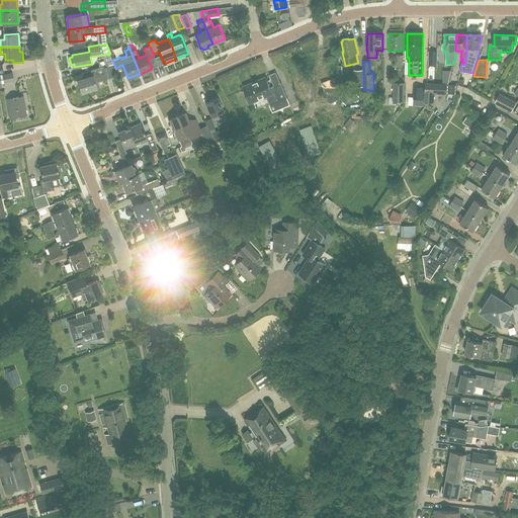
[(114,67),(113,65),(109,67),(109,66),(102,68),(90,71),(92,76),(78,80),(82,93),(97,88),(95,82),(113,77),(110,68),(114,67)]
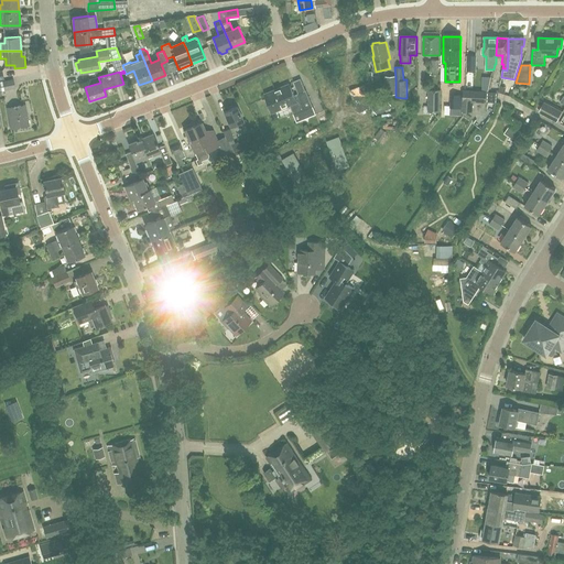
[(0,90),(14,88),(13,79),(0,82),(0,90)]
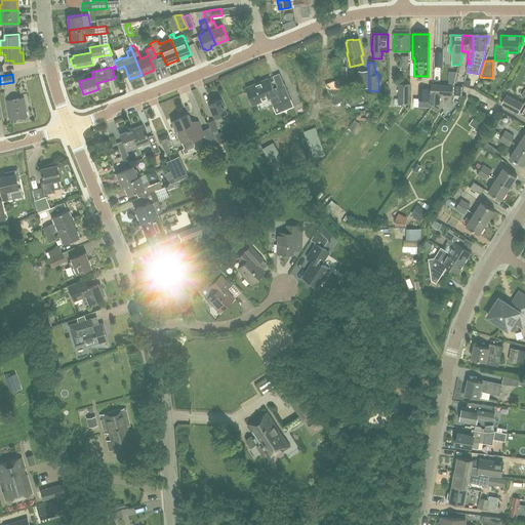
[(247,87),(248,89),(254,105),(270,98),(276,114),(293,107),(285,85),(273,90),(270,80),(269,78),(247,87)]
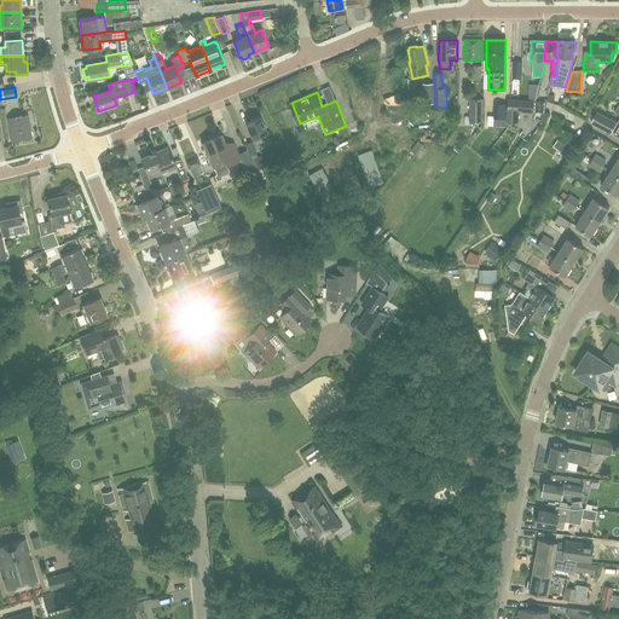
[(404,111),(401,106),(404,105),(400,93),(393,94),(383,98),(385,104),(393,125),(401,121),(403,122),(409,119),(406,111),(404,111)]
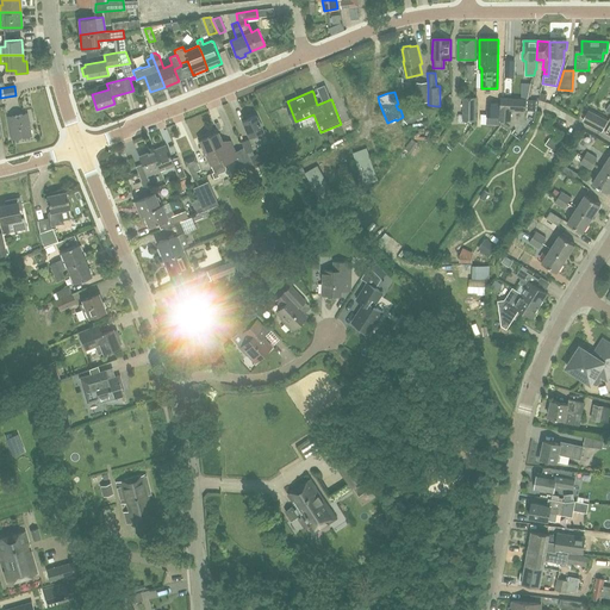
[(475,122),(477,98),(462,97),(462,122),(475,122)]
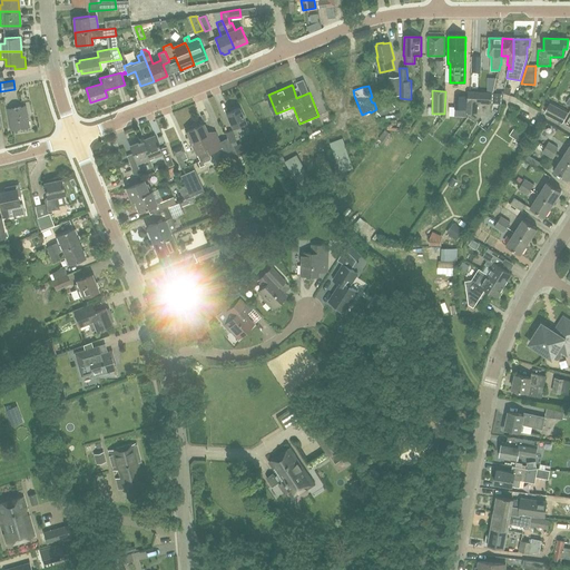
[(467,109),(467,111),(467,112),(478,114),(478,104),(490,104),(491,92),(468,91),(468,96),(467,109)]
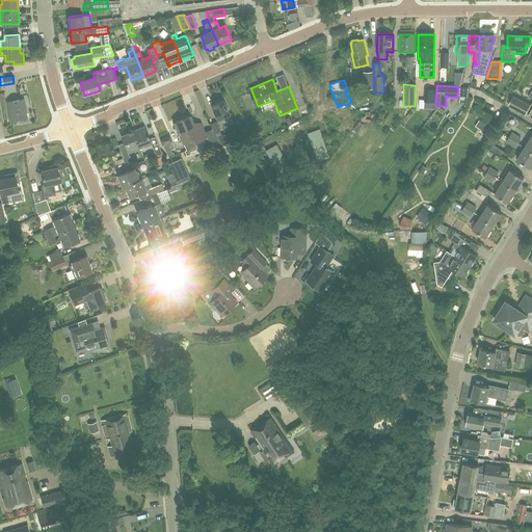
[(435,102),(436,89),(425,88),(424,102),(424,108),(434,108),(435,105),(435,104),(435,102)]
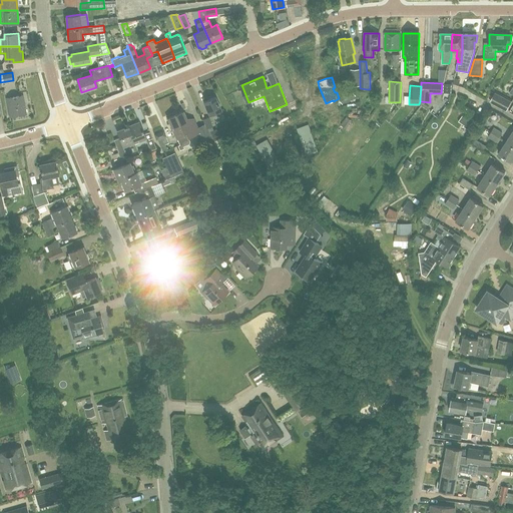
[(505,110),(510,102),(495,94),(490,102),(505,110)]
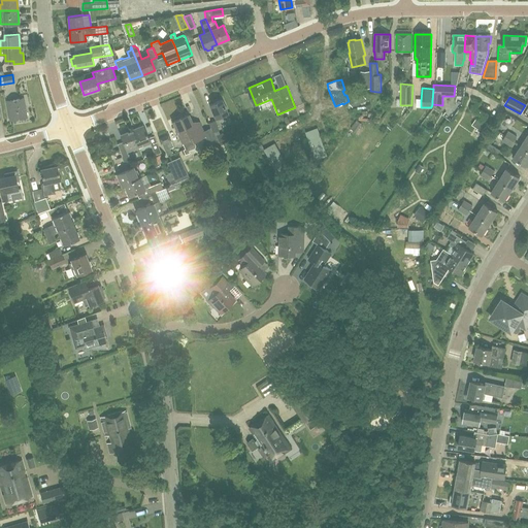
[(10,120),(27,117),(24,98),(6,101),(10,120)]
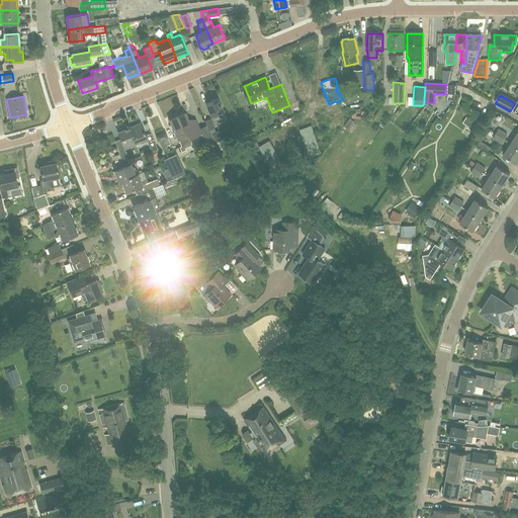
[(211,117),(224,111),(218,99),(206,104),(211,117)]
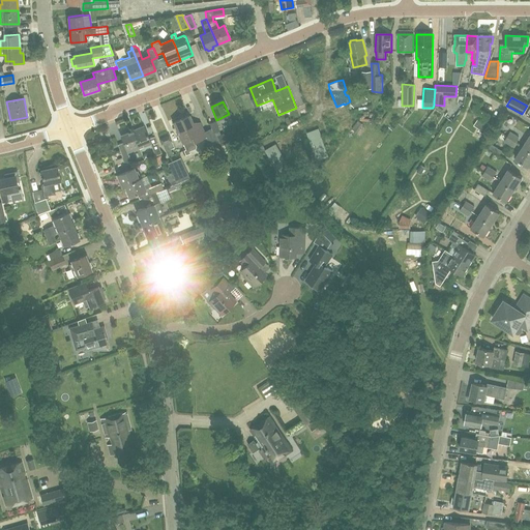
[(186,125),(193,122),(189,115),(174,122),(182,142),(192,138),(186,125)]
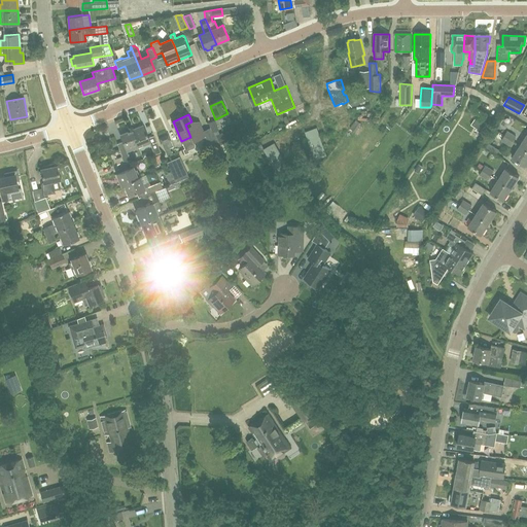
[(482,121),(476,118),(470,125),(477,129),(476,131),(480,133),(487,124),(482,120),(482,121)]
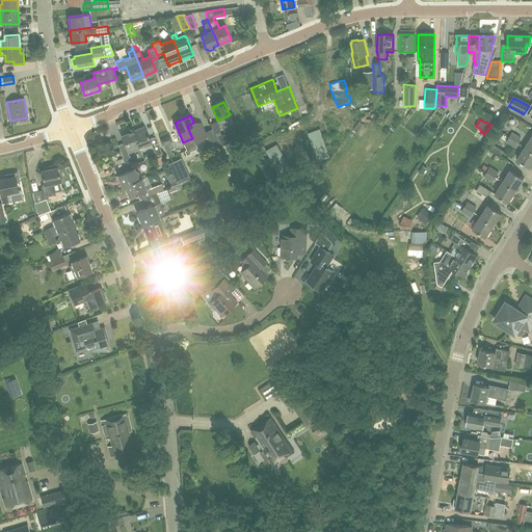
[(214,134),(220,132),(217,122),(210,125),(214,134)]
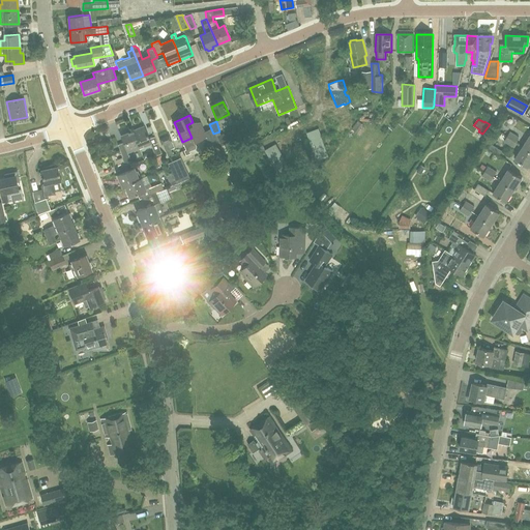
[(192,138),(182,142),(185,150),(183,151),(185,155),(189,153),(189,152),(195,149),(196,146),(197,146),(195,143),(207,138),(201,123),(195,126),(193,122),(186,125),(192,138)]
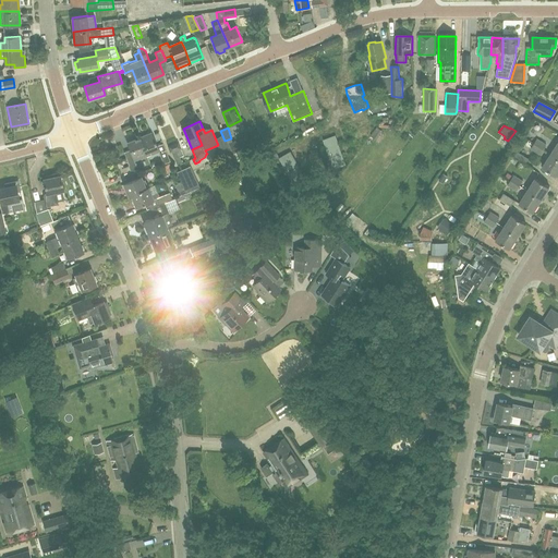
[(138,138),(146,156),(158,150),(164,164),(170,161),(162,144),(157,146),(152,133),(138,138)]
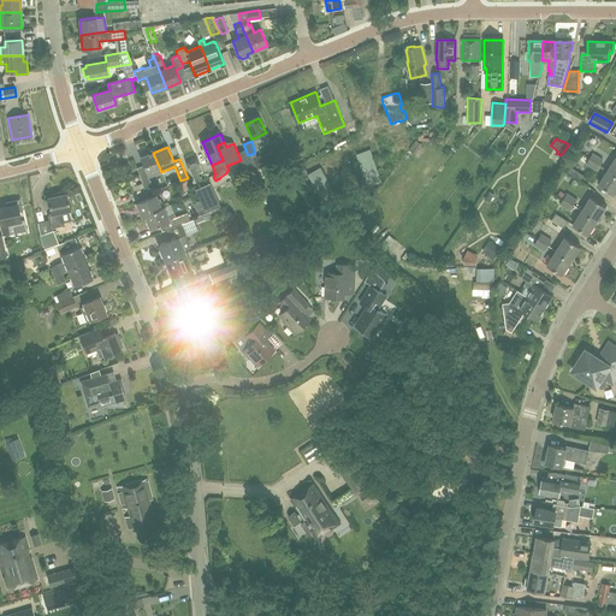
[(369,149),(356,154),(368,187),(381,182),(369,149)]
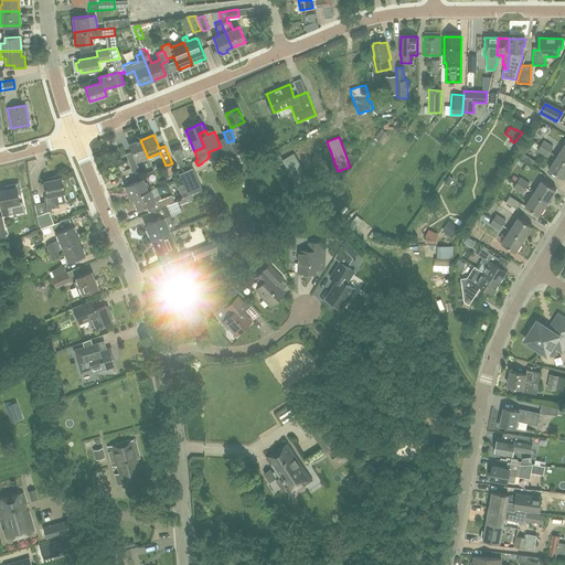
[(136,162),(148,158),(140,140),(128,145),(131,152),(136,162)]
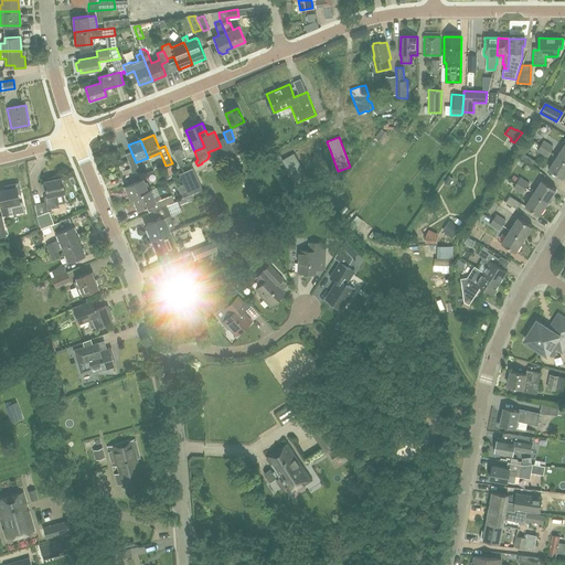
[(541,146),(550,151),(553,146),(543,140),(543,141),(541,146)]
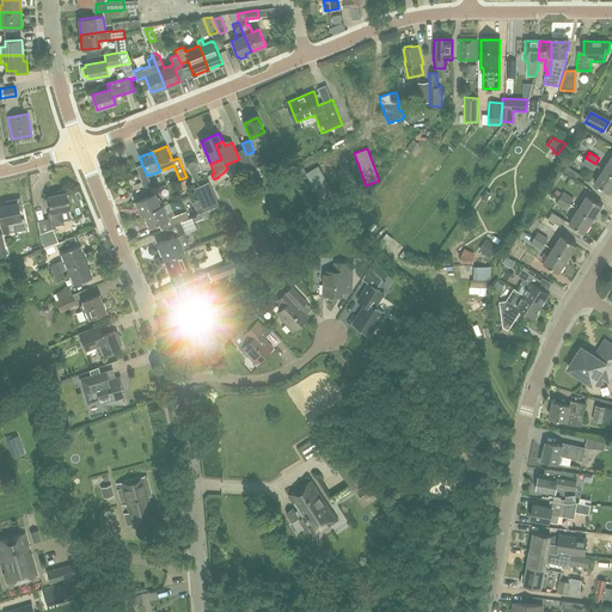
[(575,159),(582,163),(581,164),(592,170),(595,164),(586,158),(579,154),(575,159)]
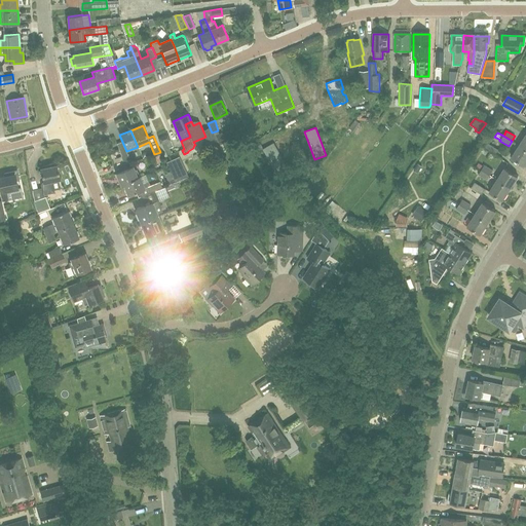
[(161,143),(170,140),(167,135),(159,139),(161,143)]
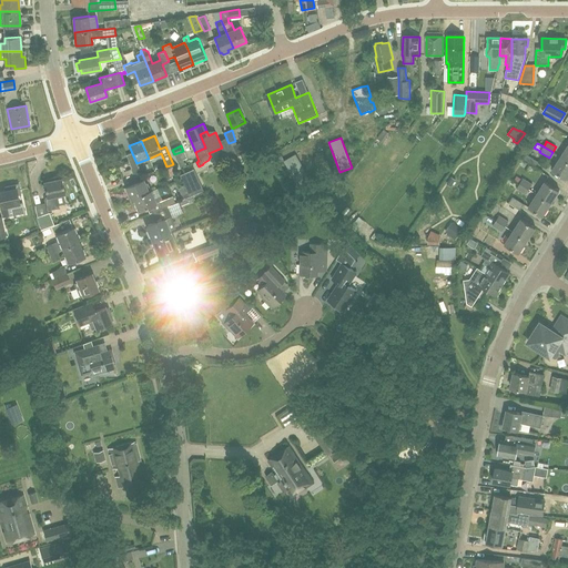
[(507,162),(517,164),(519,151),(509,149),(507,162)]
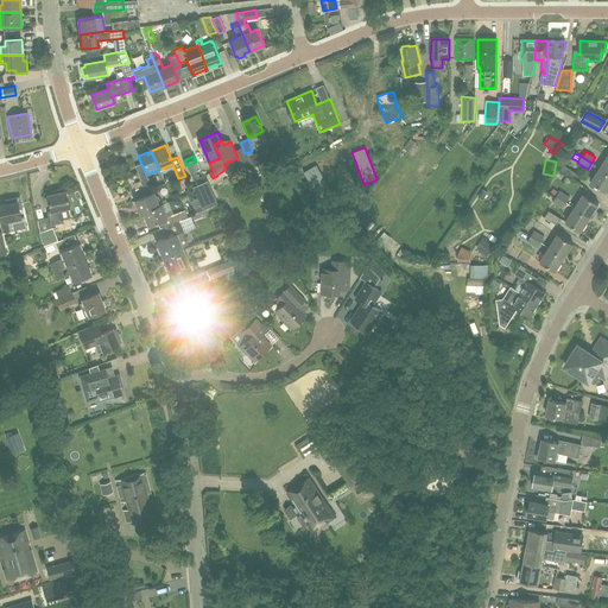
[(244,187),(255,182),(248,160),(235,165),(244,187)]
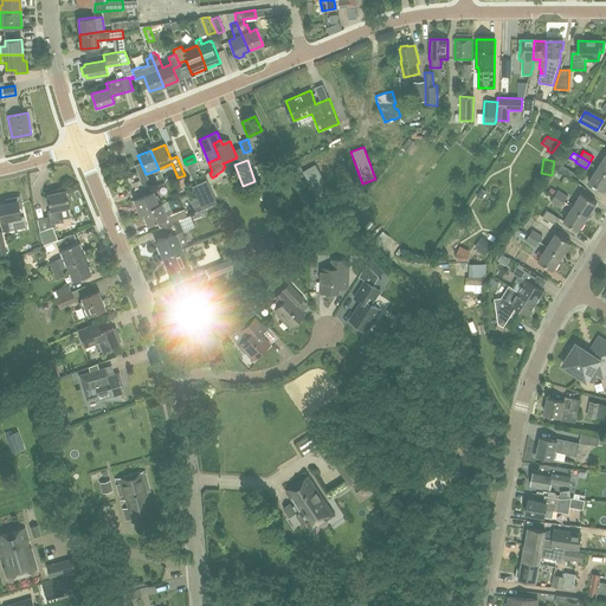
[(569,179),(574,173),(561,165),(558,171),(569,179)]
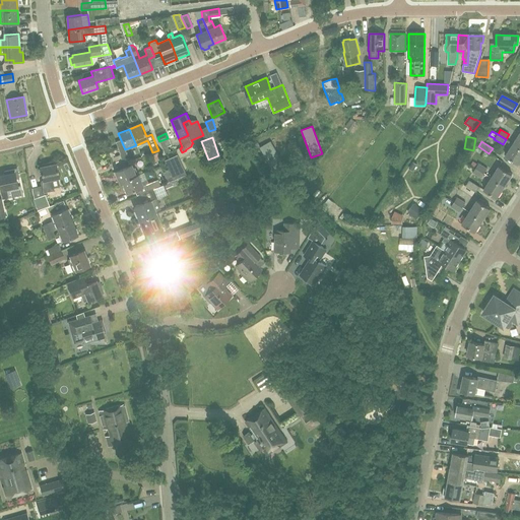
[(284,167),(270,142),(261,147),(257,143),(254,145),(259,152),(262,150),(274,172),(284,167)]
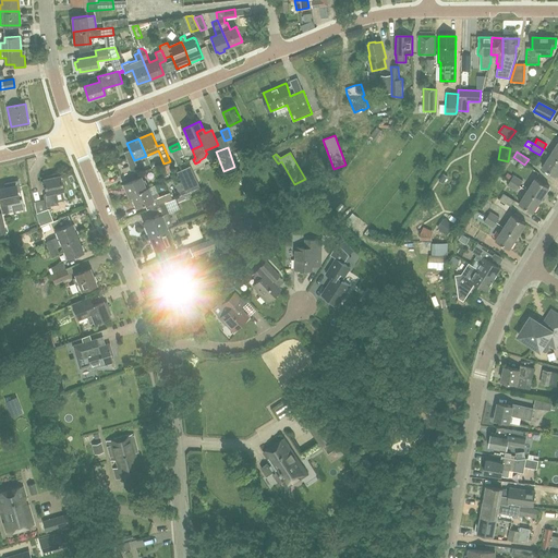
[(557,177),(557,173),(557,159),(550,155),(543,168),(557,177)]
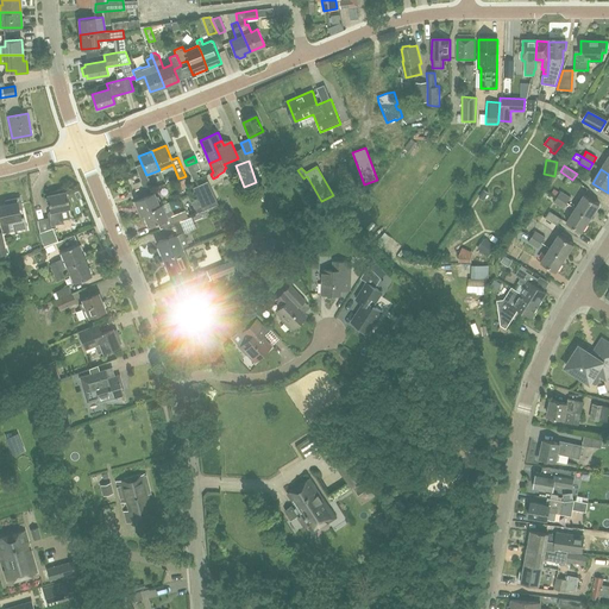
[(140,180),(140,182),(143,187),(150,183),(148,177),(146,177),(140,180)]
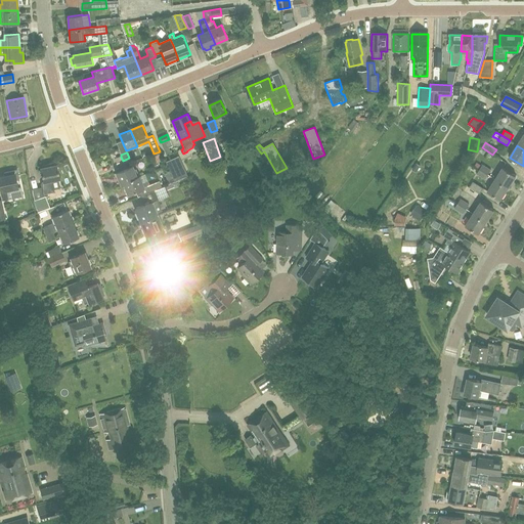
[(179,156),(166,162),(174,181),(187,176),(179,156)]
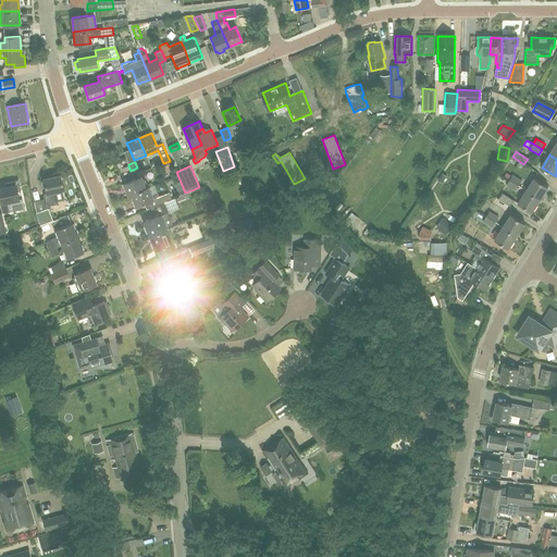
[(128,195),(148,187),(145,178),(141,180),(137,168),(131,171),(124,173),(126,178),(122,181),(128,195)]
